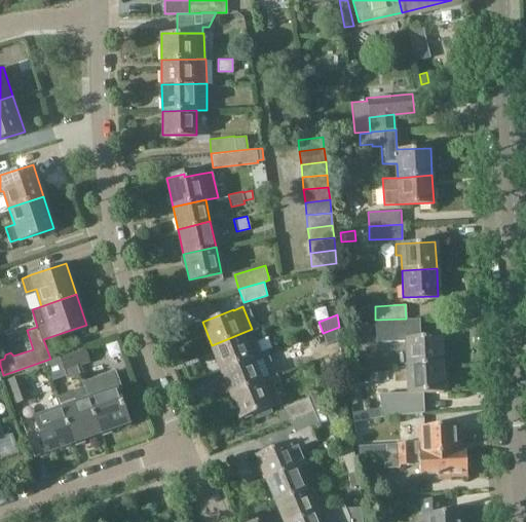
[(361,321),(362,334),(407,332),(406,319),(375,320),(361,321)]
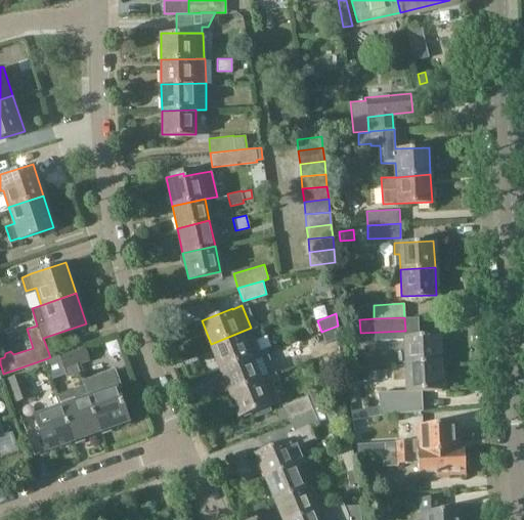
[(338,326),(321,332),(325,342),(339,337),(338,326)]
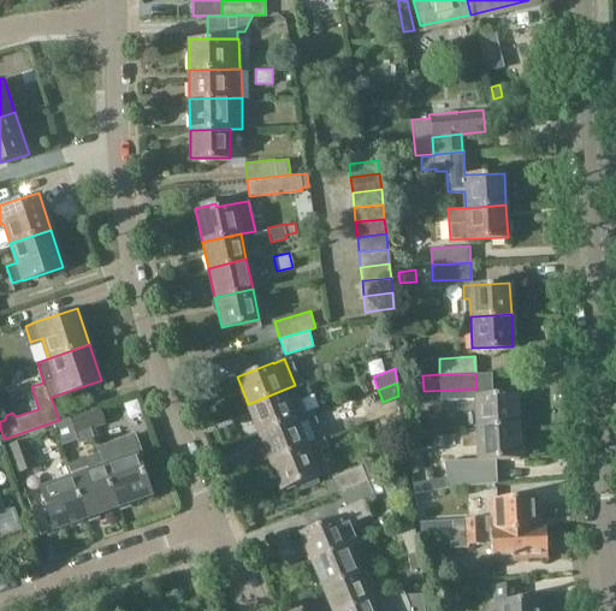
[(248,404),(259,432),(306,413),(295,385),(248,404)]
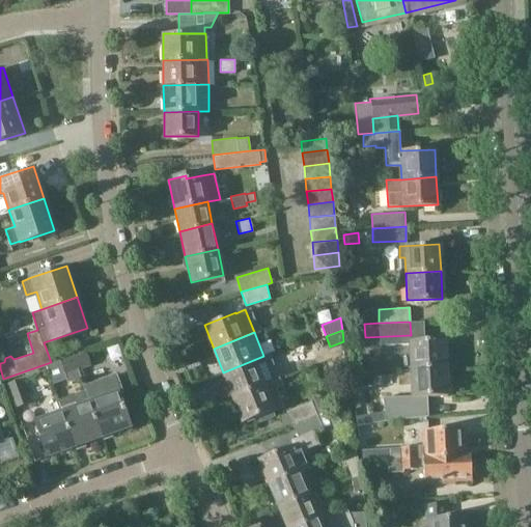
[(410,341),(411,368),(446,367),(445,339),(410,341)]
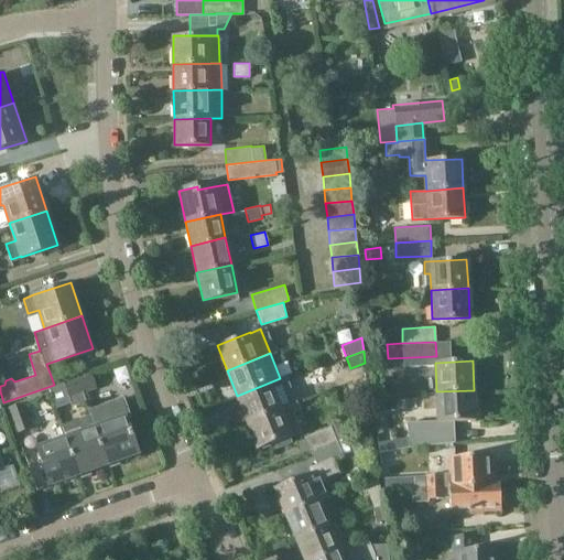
[(90,374),(77,378),(83,391),(96,387),(90,374)]
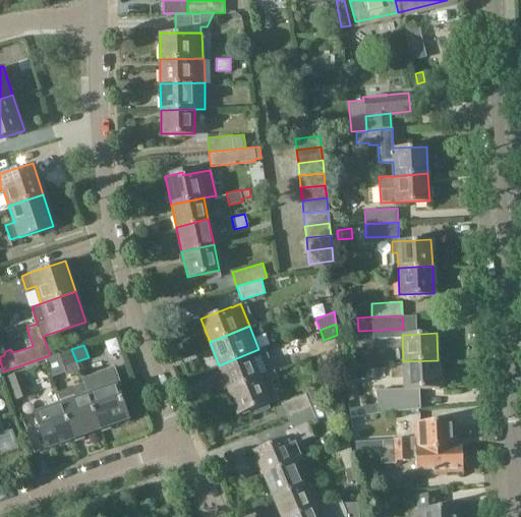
[(337,347),(322,353),(319,357),(337,369),(339,365),(337,347)]
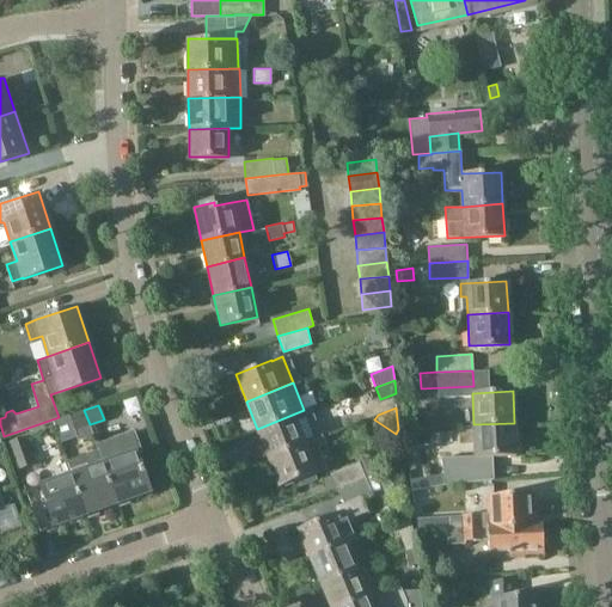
[(257,429),(268,455),(322,434),(311,409),(305,411),(304,410),(257,429)]
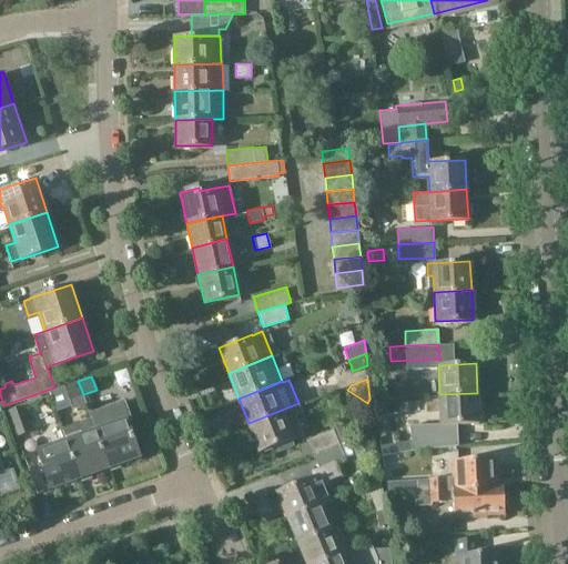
[(64,386),(71,404),(77,406),(87,403),(83,394),(78,381),(64,386)]
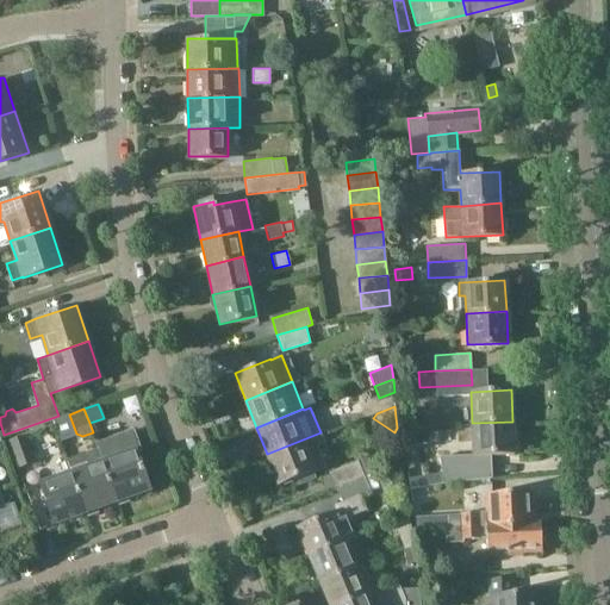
[(492,476),(491,454),(514,453),(512,422),(472,423),(473,453),(439,455),(442,482),(492,476)]
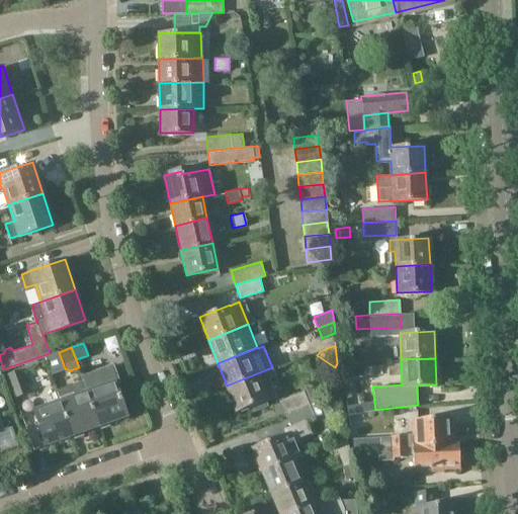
[(82,375),(83,379),(85,387),(86,387),(99,424),(127,414),(115,382),(118,381),(112,364),(82,375)]
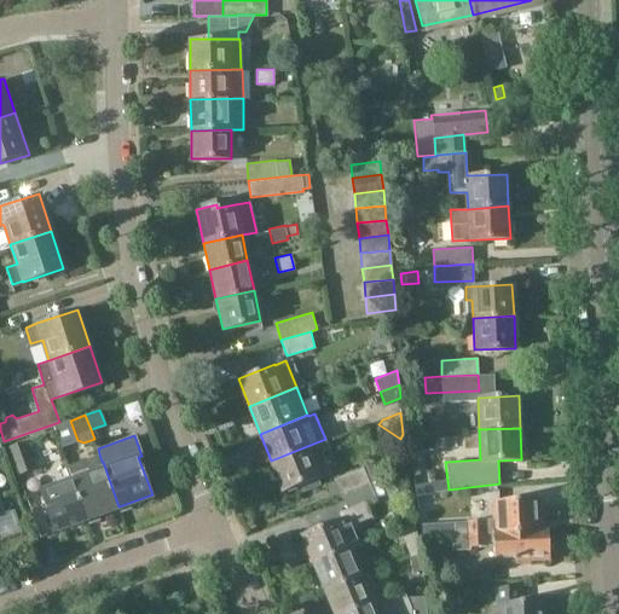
[(325,439),(271,461),(282,491),(301,484),(304,490),(320,484),(317,476),(330,471),(322,451),(330,449),(327,440),(327,441),(325,439)]
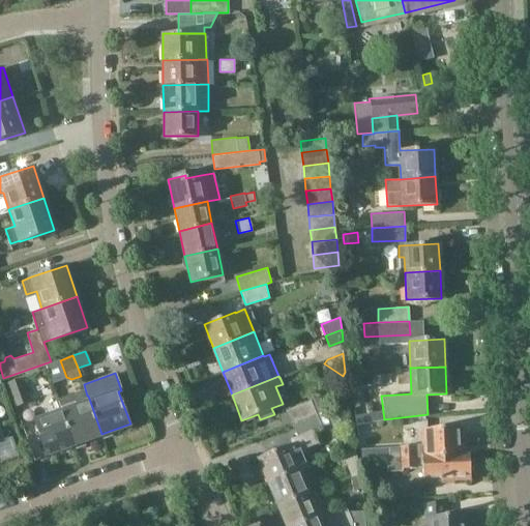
[(28,401),(20,377),(8,381),(17,405),(28,401)]
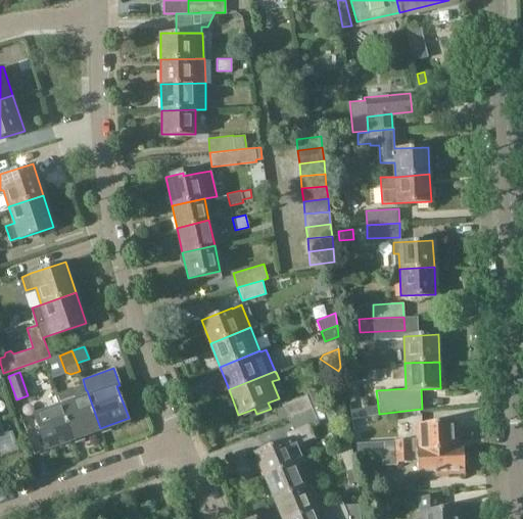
[(84,383),(57,392),(61,404),(74,437),(100,428),(87,390),(86,390),(84,383)]
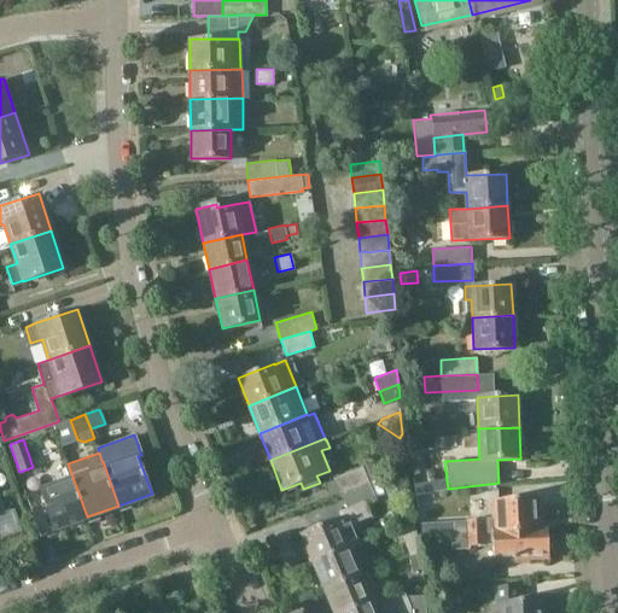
[(334,477),(340,492),(378,477),(372,462),(334,477)]
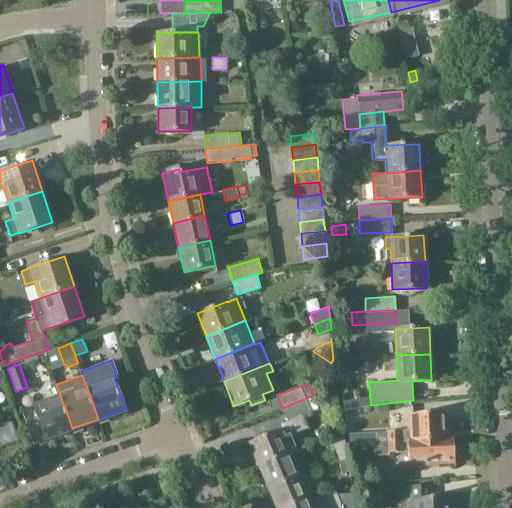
[(46,438),(72,428),(60,395),(47,400),(46,396),(33,400),(34,404),(33,404),(46,438)]
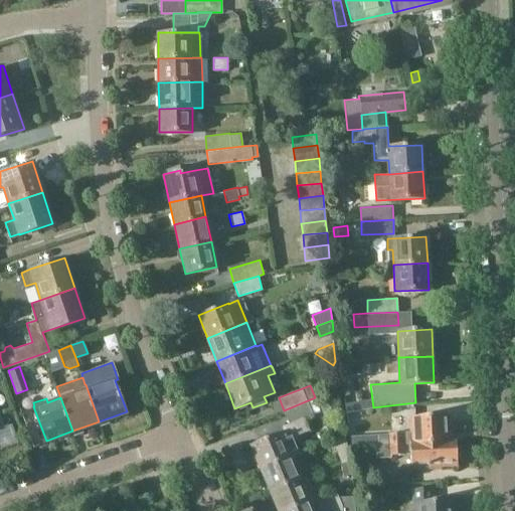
[(250,445),(261,468),(298,452),(299,455),(301,454),(294,437),(309,430),(305,417),(312,414),(310,408),(319,405),(316,397),(315,397),(284,410),(289,422),(285,424),(287,430),(250,445)]
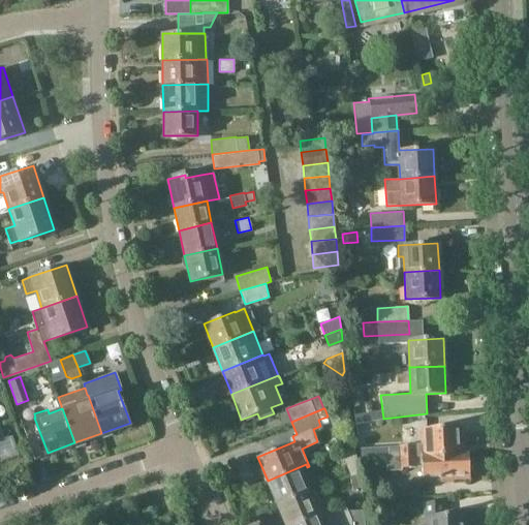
[(362,457),(385,456),(461,452),(460,425),(424,426),(419,426),(419,450),(414,450),(414,442),(400,443),(400,444),(361,446),(362,457)]
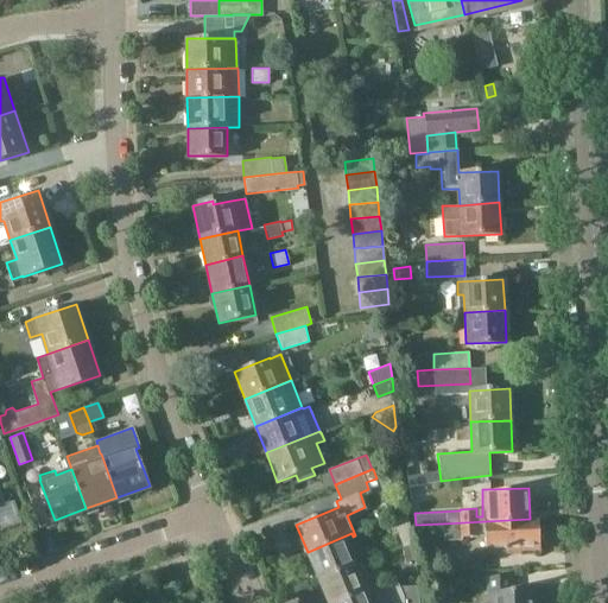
[(392,518),(403,545),(412,541),(407,512),(392,518)]
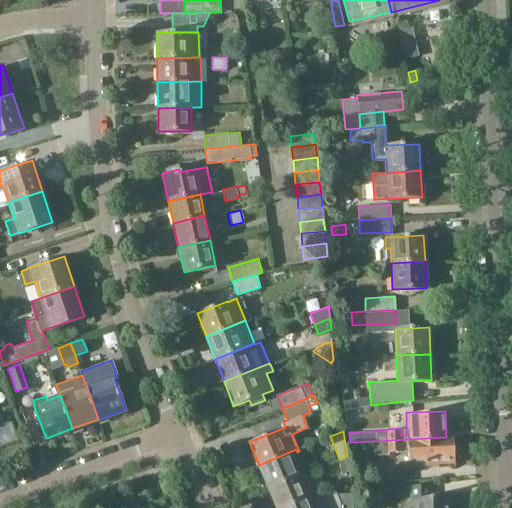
[(388,454),(388,451),(402,450),(402,445),(408,444),(409,465),(427,464),(427,461),(454,460),(454,455),(458,453),(458,444),(453,443),(453,437),(446,437),(373,441),(374,454),(388,454)]
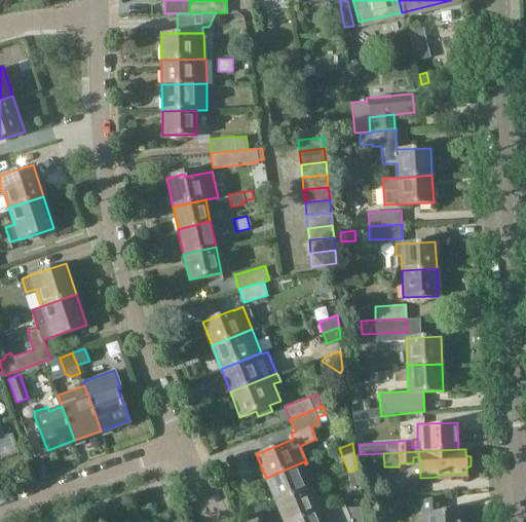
[(304,461),(266,478),(275,501),(313,485),(305,464),(304,461)]
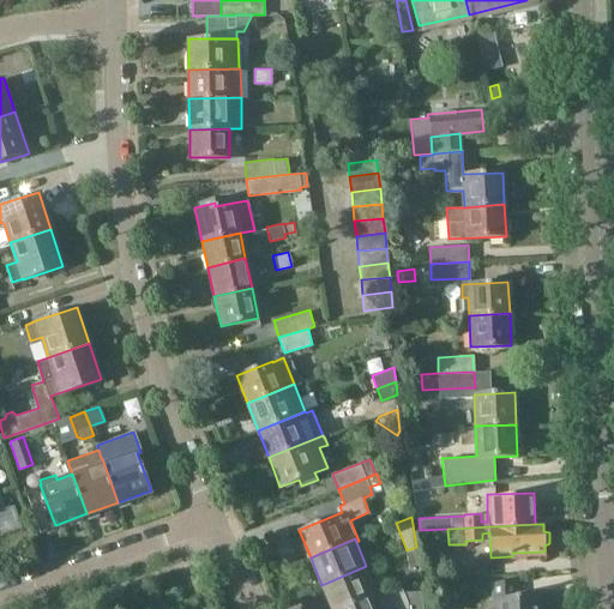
[(409,568),(419,564),(416,547),(407,550),(407,552),(409,568)]
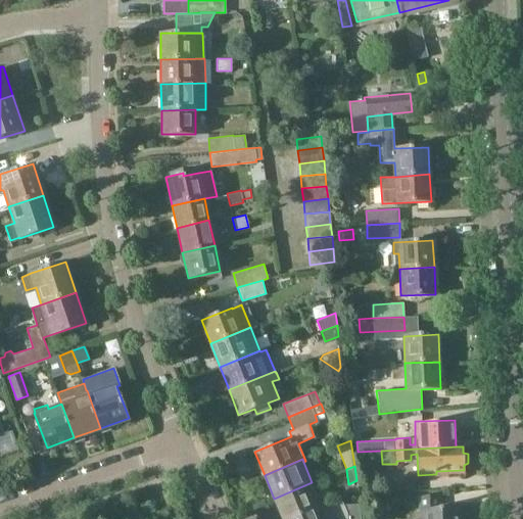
[(312,482),(274,499),(282,518),(288,518),(315,508),(322,505),(312,482)]
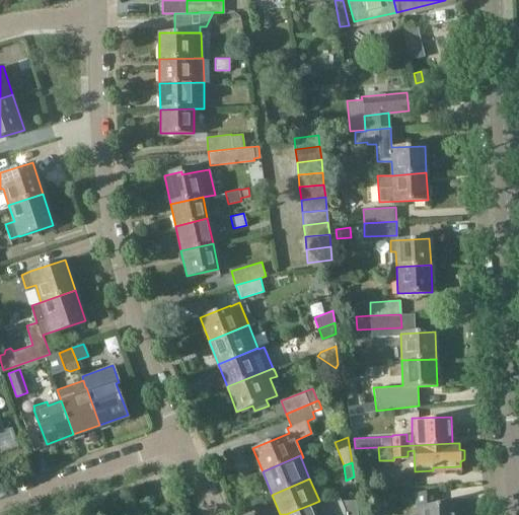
[(440,497),(439,485),(422,486),(422,498),(440,497)]
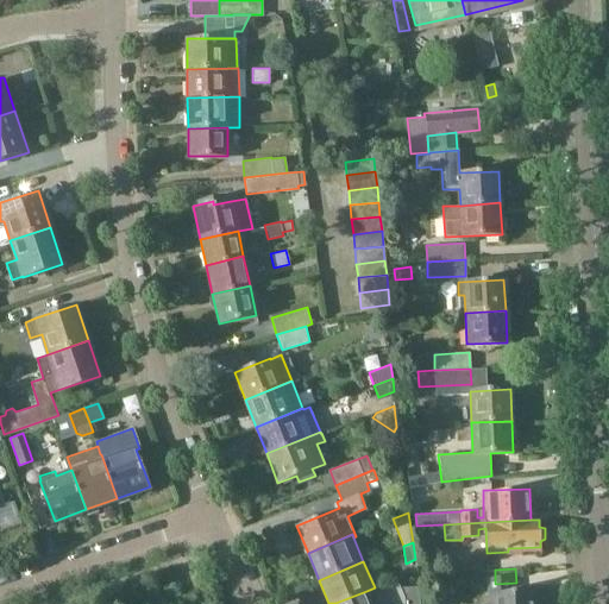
[(394,603),(419,603),(419,586),(400,586),(396,579),(368,592),(366,591),(336,603),(382,603),(393,601),(394,603)]
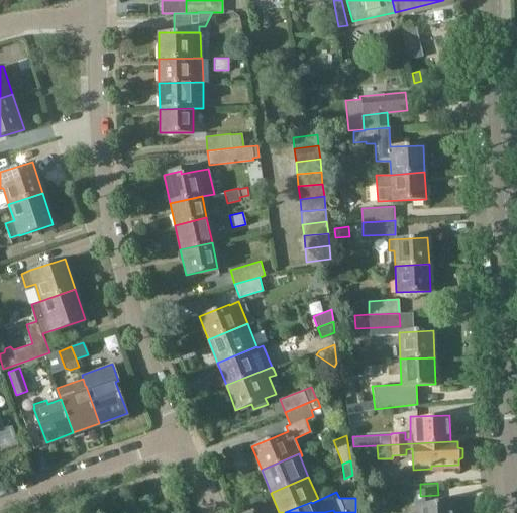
[(453,512),(453,500),(449,500),(447,496),(439,497),(438,501),(419,502),(419,512),(453,512)]
